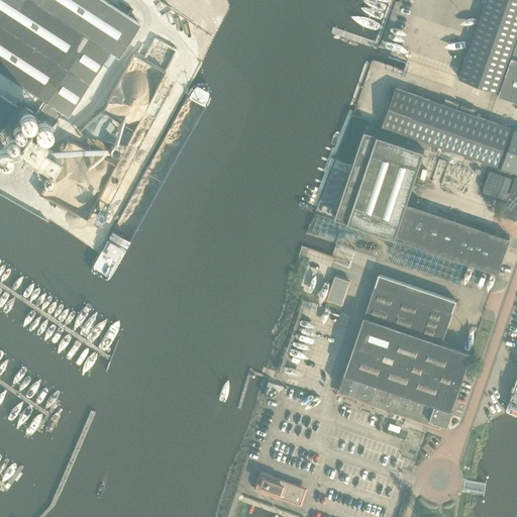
[(138,22),(104,0),(0,0),(0,127),(16,103),(9,99),(12,95),(19,100),(23,100),(36,109),(14,143),(49,167),(59,152),(41,141),(44,137),(43,136),(61,109),(68,114),(109,49),(117,55),(138,22)]
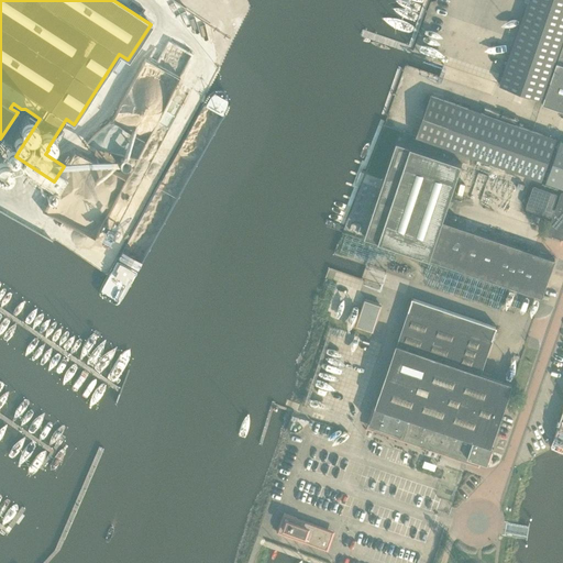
[(562,0),(529,0),(499,84),(543,100),(542,103),(562,110),(562,0)]
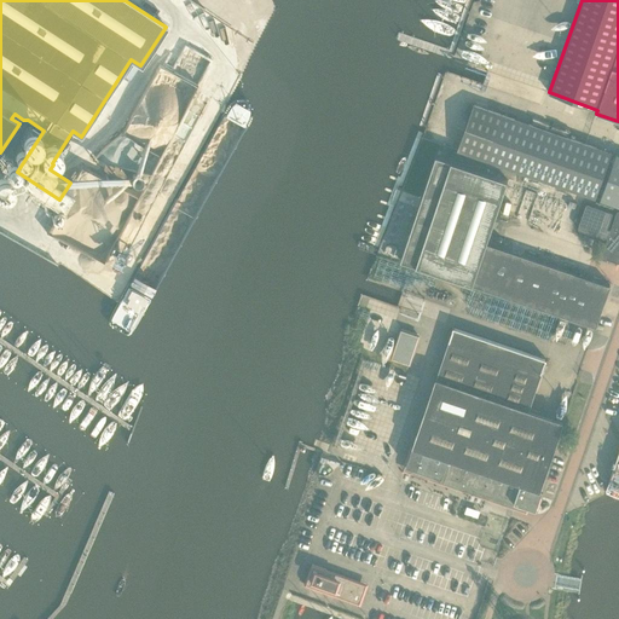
[(611,152),(474,104),(457,150),(595,198),(611,152)]
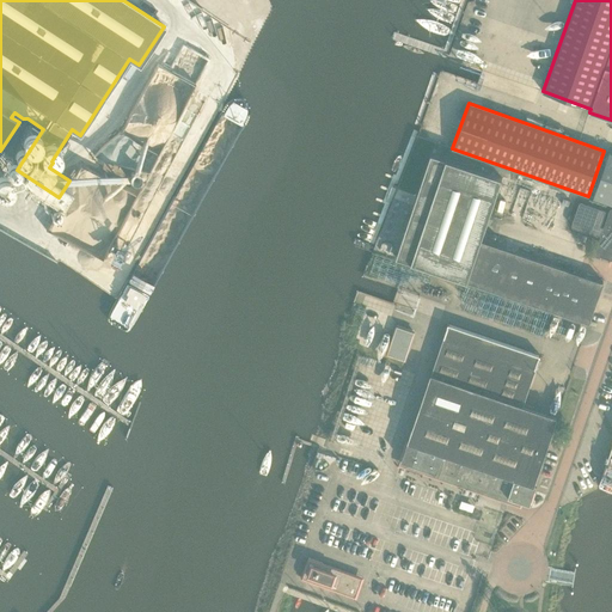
[(611,152),(609,152),(593,199),(611,204),(611,152)]
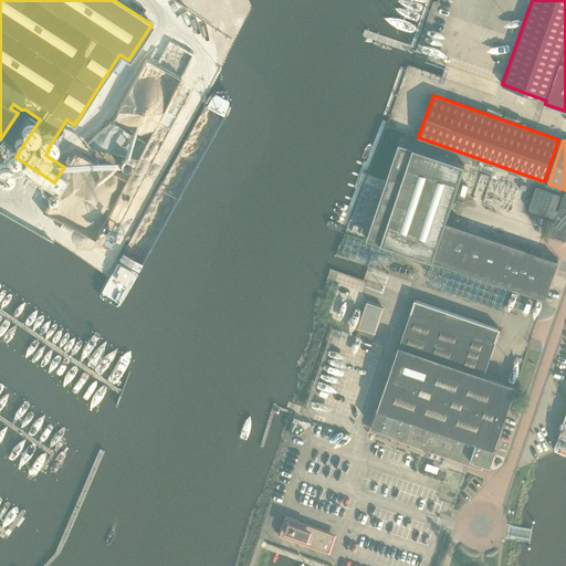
[(464,165),(412,147),(399,143),(366,238),(380,242),(380,243),(545,299),(557,261),(444,222),(464,165)]
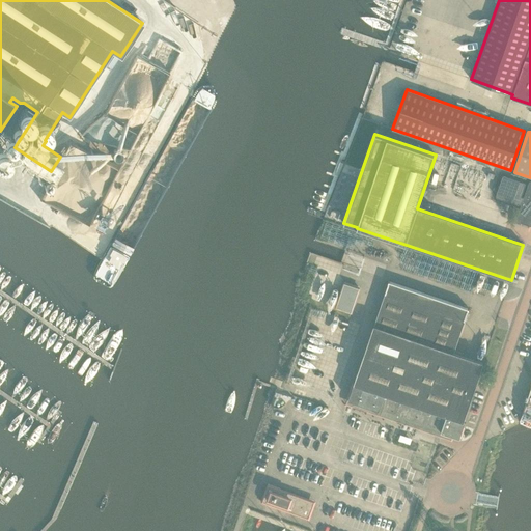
[(530,223),(530,180),(524,197),(522,196),(526,184),(503,175),(496,196),(522,204),(521,208),(516,220),(521,222),(530,225),(530,223)]
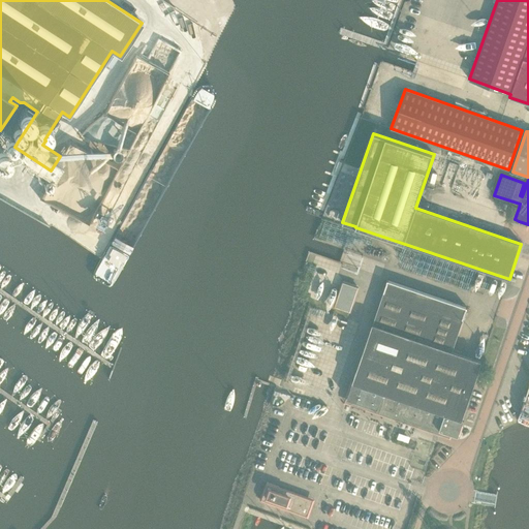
[(342,280),(334,306),(350,312),(360,286),(342,280)]
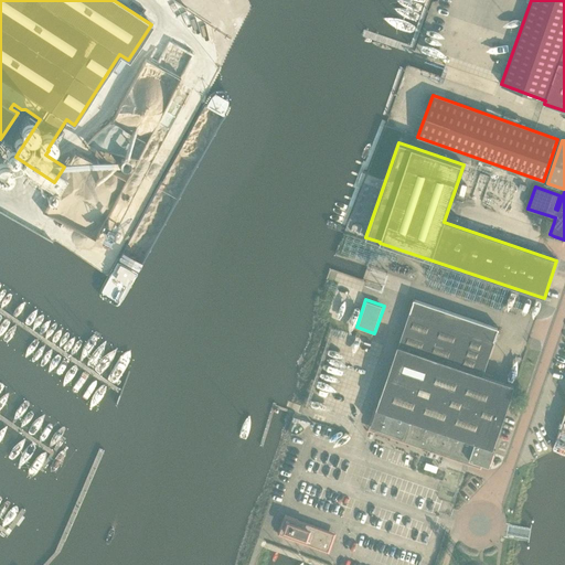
[(414,300),(372,423),(470,456),(469,458),(489,465),(494,448),(492,447),(514,385),(482,374),(498,329),(414,300)]
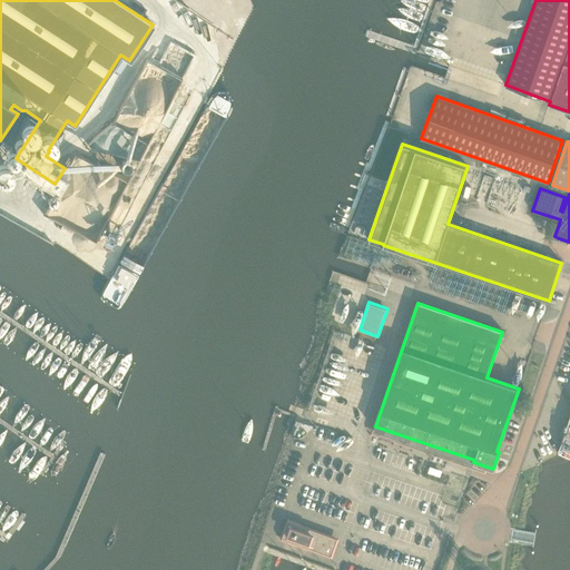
[(330,553),(334,539),(300,527),(301,523),(287,519),(281,539),(293,543),(294,540),(330,553)]
